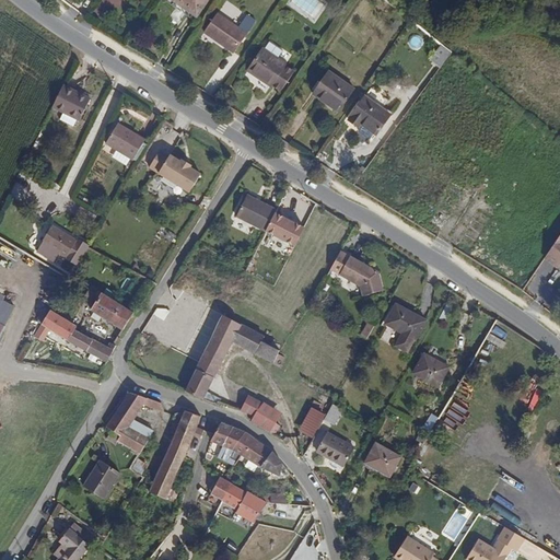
[(176,0),(196,13),(203,0),(176,0)]
